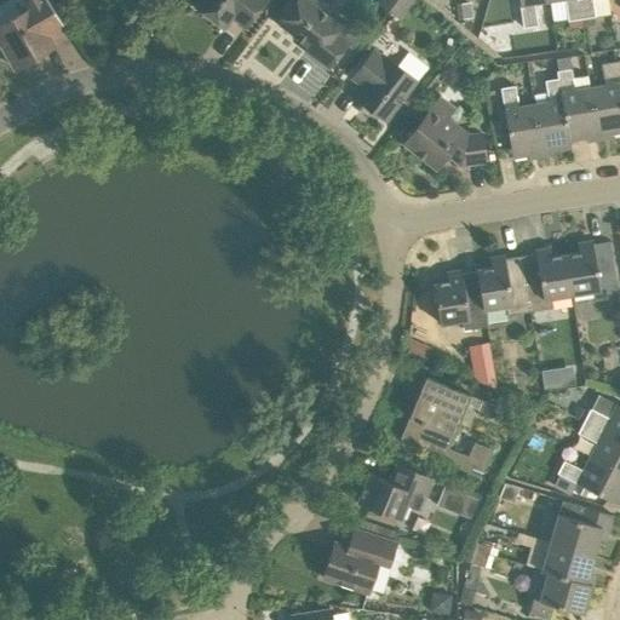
[(52,6),(47,0),(22,0),(17,4),(22,12),(0,24),(0,40),(16,69),(55,47),(51,40),(68,30),(58,16),(52,6)]
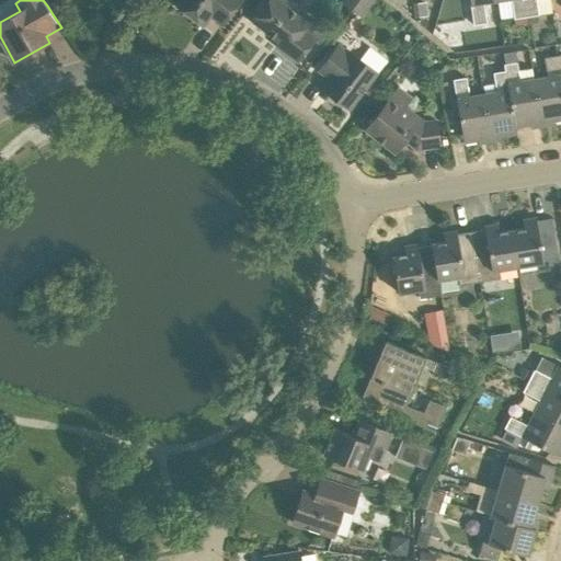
[(61,0),(54,0),(47,6),(53,14),(66,6),(61,0)]
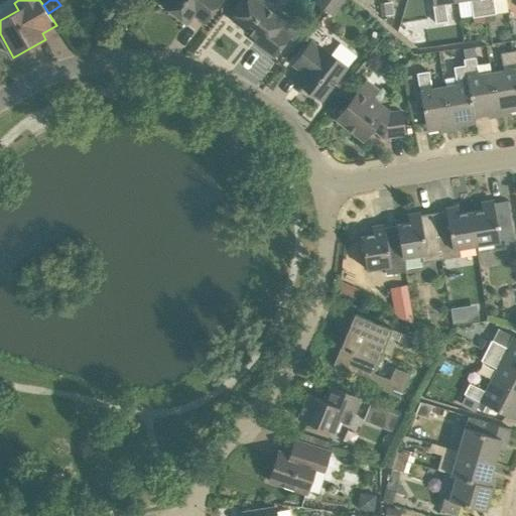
[(166,0),(162,5),(186,23),(194,15),(205,23),(222,0),(166,0)]
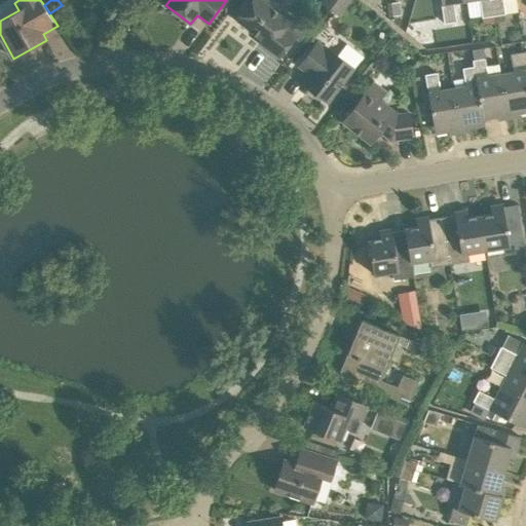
[(285,29),(290,22),(261,0),(252,0),(237,21),(266,43),(264,46),(279,59),(296,37),(285,29)]
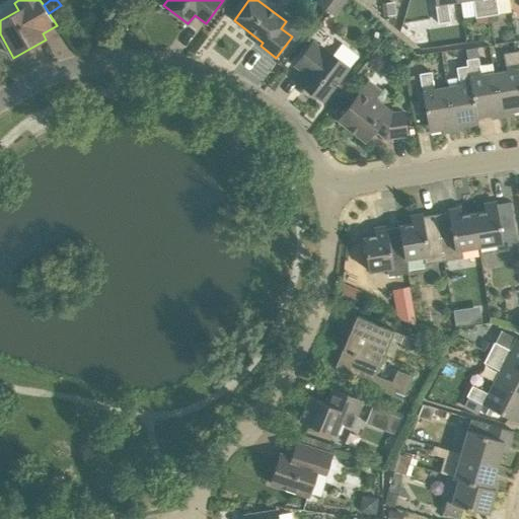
[(317,0),(316,2),(325,9),(331,0),(317,0)]
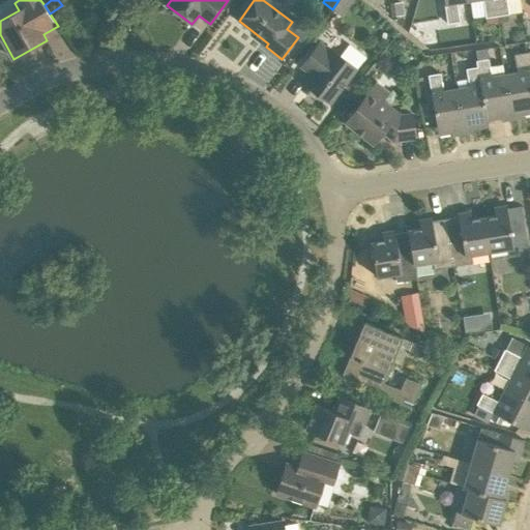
[(342,16),(353,0),(339,0),(332,9),(342,16)]
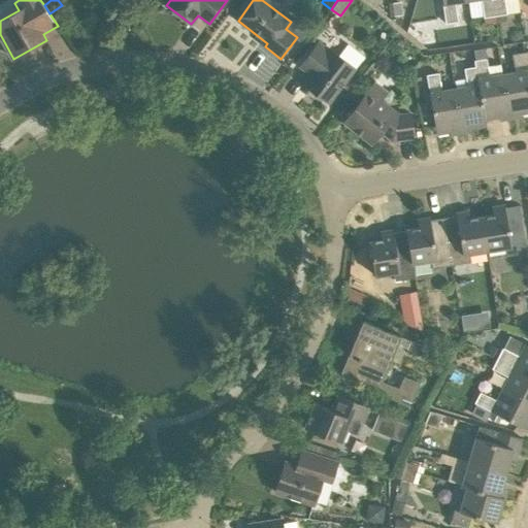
[(467,0),(441,0),(446,24),(458,22),(456,3),(468,2),(467,0)]
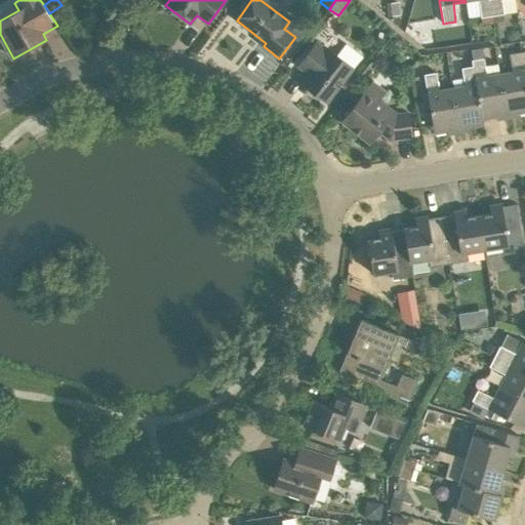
[(465,0),(466,2),(475,0),(478,0),(481,17),(493,15),(490,0),(465,0)]
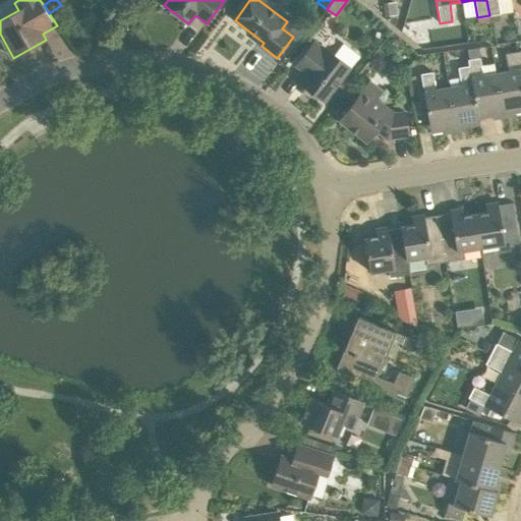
[(486,0),(489,15),(501,14),(500,8),(498,0),(486,0)]
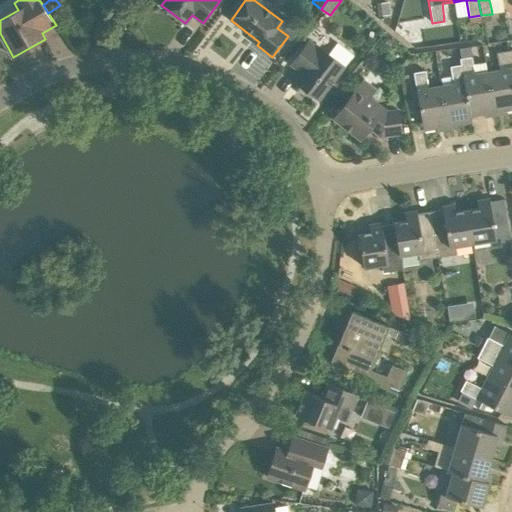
[(377,3),(378,16),(391,15),(389,2),(377,3)]
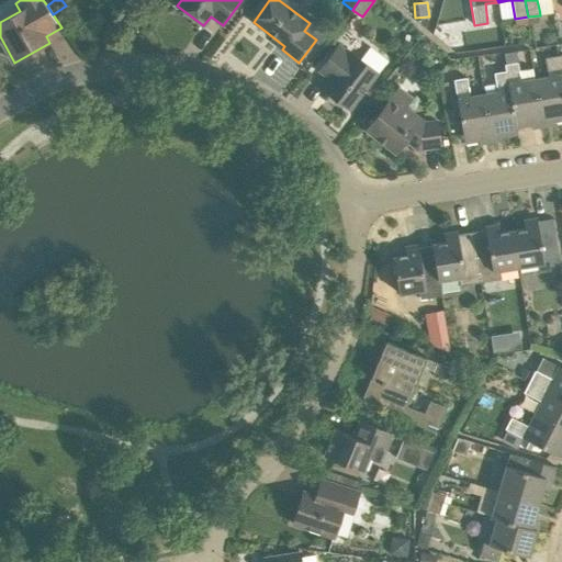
[(360,59),(352,53),(351,54),(340,45),(319,70),(332,80),(324,90),(350,110),(363,92),(372,81),(379,74),(388,60),(370,47),(360,59)]
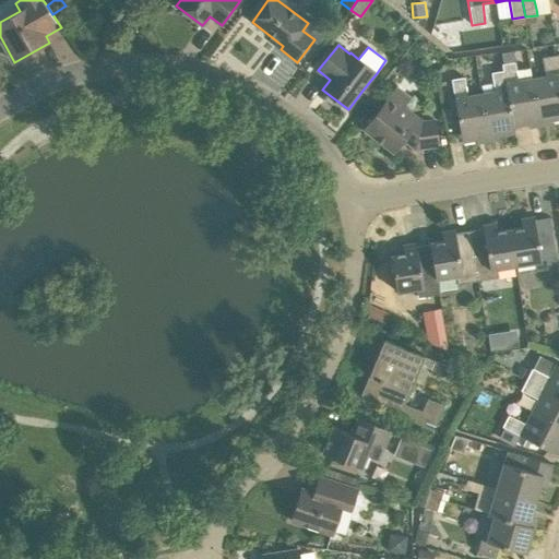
[(515,51),(501,54),(502,63),(516,61),(515,51)]
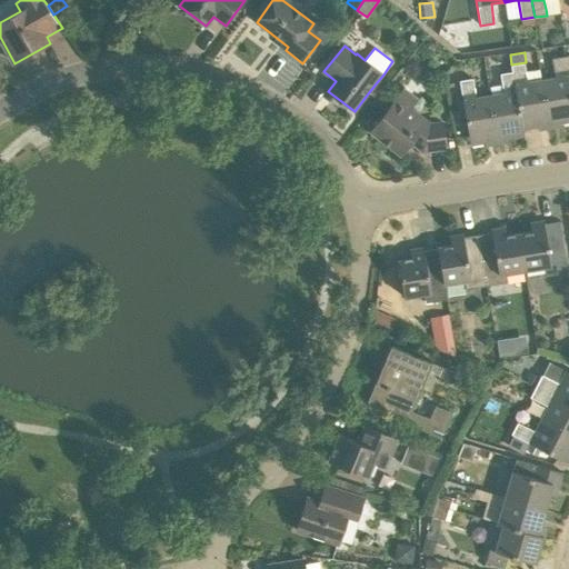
[(542,80),(550,125),(568,121),(568,76),(566,56),(552,58),(556,78),(542,80)]
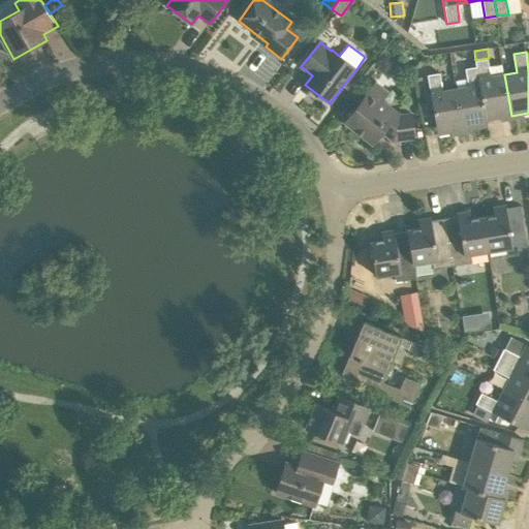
[(504,74),(491,76),(488,59),(476,60),(487,120),(511,116),(504,74)]
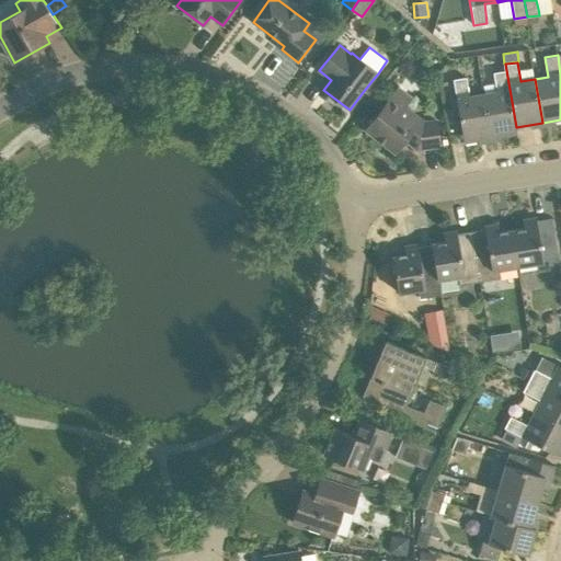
[(505,64),(504,65),(505,70),(493,72),(496,92),(483,94),(491,138),(517,134),(516,127),(505,64)]
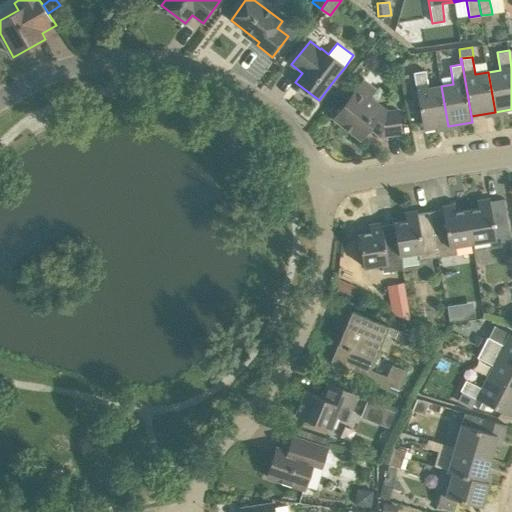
[(441,86),(428,88),(425,70),(413,73),(423,130),(448,126),(441,86)]
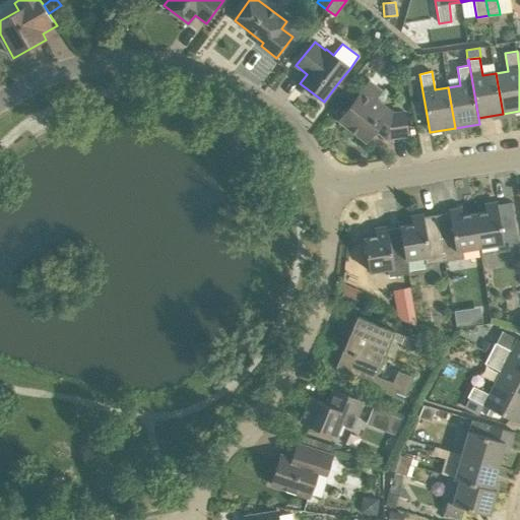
[(350,79),(344,75),(336,85),(342,89),(350,79)]
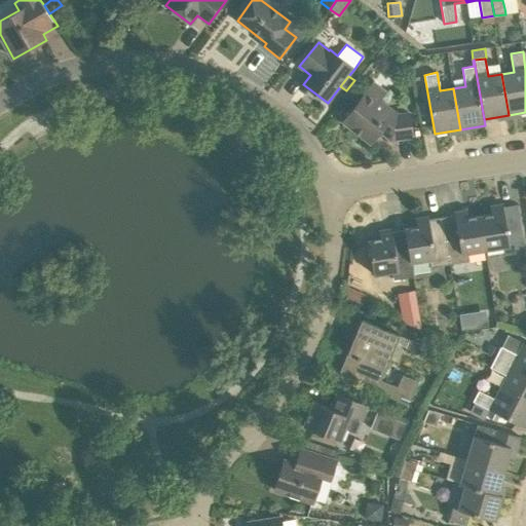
[(353,85),(344,97),(354,104),(363,92),(353,85)]
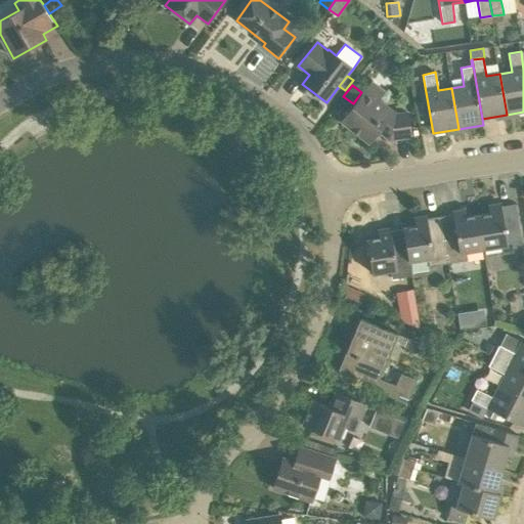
[(407,114),(398,114),(380,99),(366,89),(342,121),(363,138),(370,130),(376,134),(378,131),(390,139),(410,137),(407,114)]
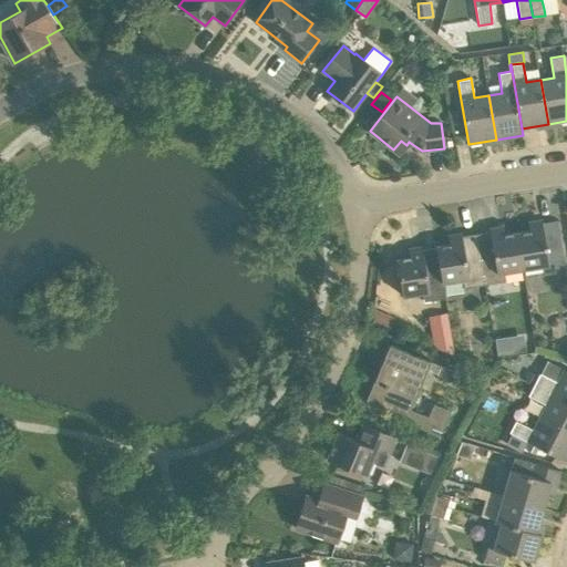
[(557,220),(543,223),(543,219),(528,223),(529,230),(517,233),(524,269),(543,266),(544,275),(566,271),(557,220)]
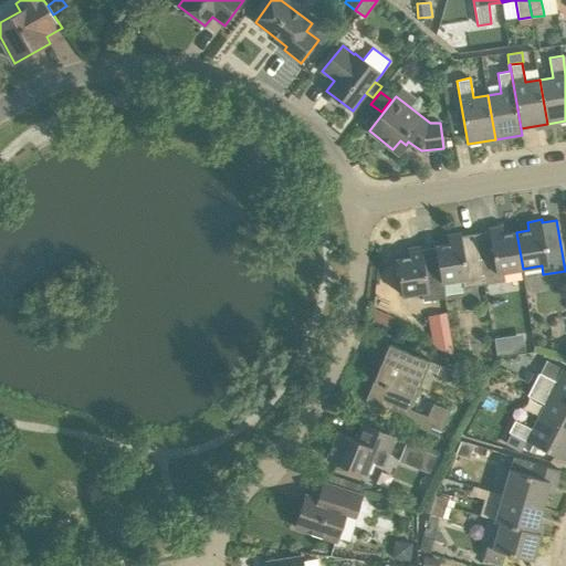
[(475,233),(484,284),(505,281),(503,272),(523,269),(516,232),(504,234),(503,226),(489,228),(489,231),(475,233)]
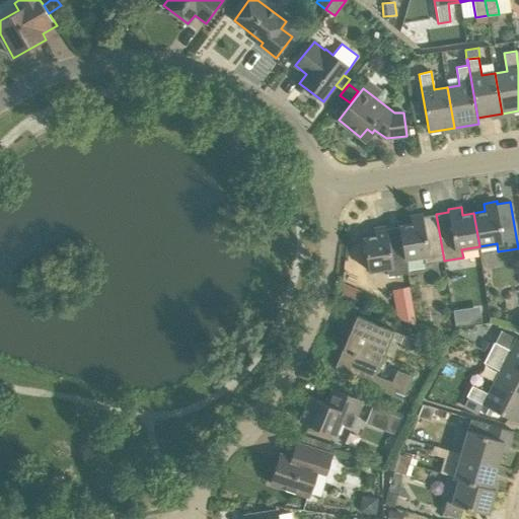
[(436,214),(424,216),(423,214),(411,216),(412,224),(400,225),(405,258),(424,255),(425,265),(444,261),(436,214)]
